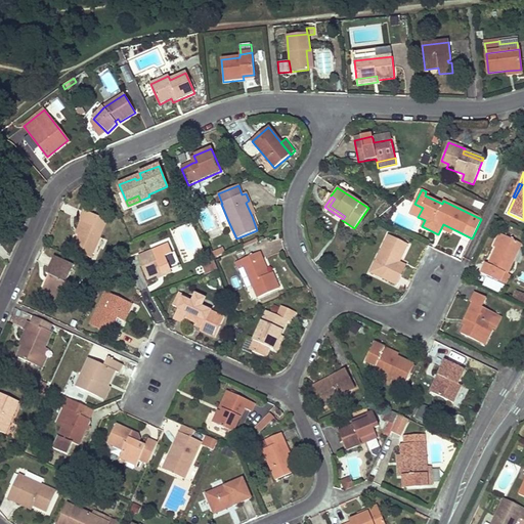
[(255,214),(249,201),(246,203),(252,216),(255,214)]
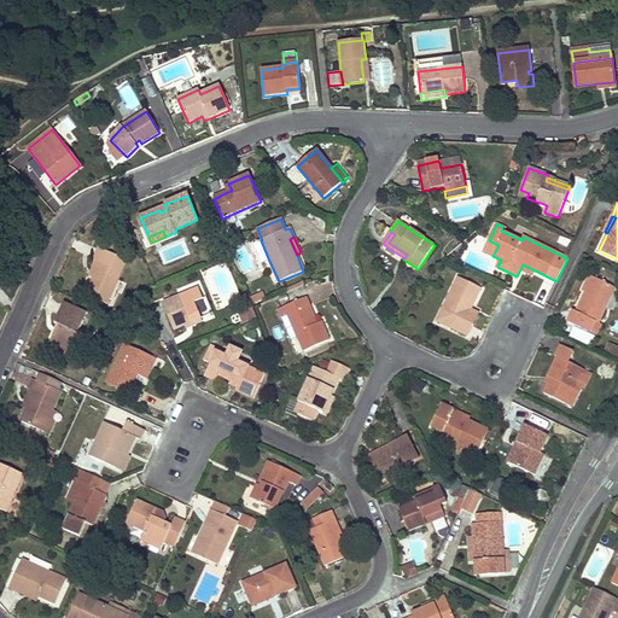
[(269,261),(261,240),(252,244),(261,264),(269,261)]
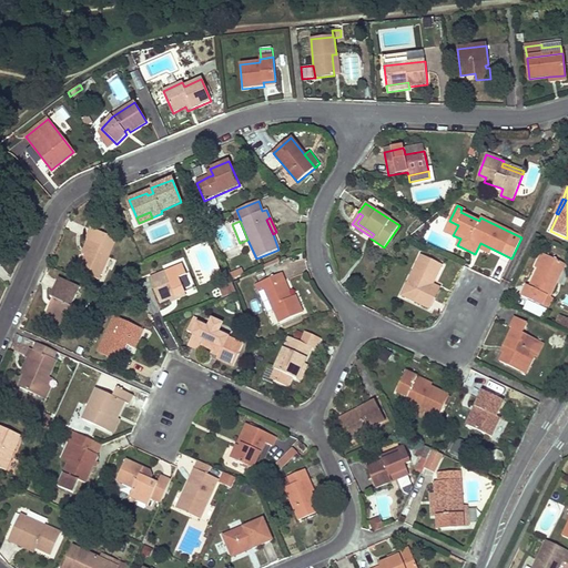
[(453,235),(458,225),(449,221),(444,231),(453,235)]
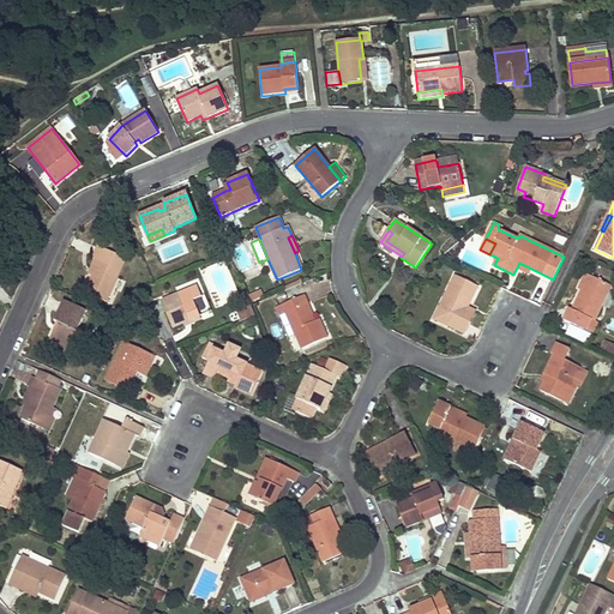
[(106,302),(126,259),(98,247),(92,259),(95,260),(100,263),(94,276),(85,293),(106,302)]
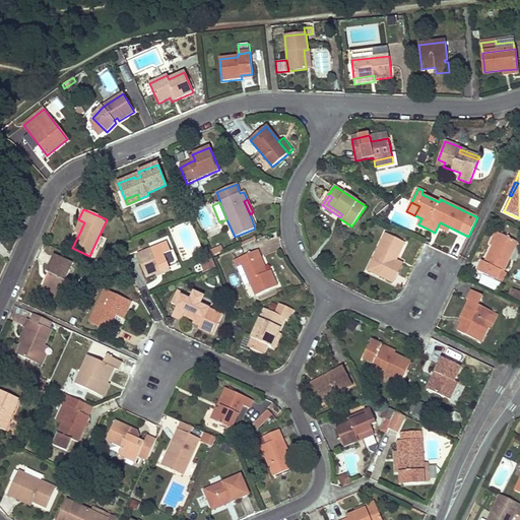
[(79,234),(84,222),(80,220),(75,233),(79,234)]
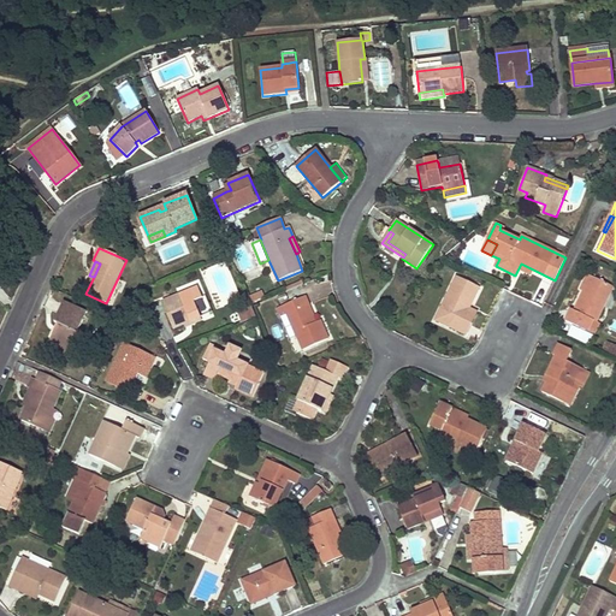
[(533,270),(521,264),(519,268),(532,274),(533,270)]
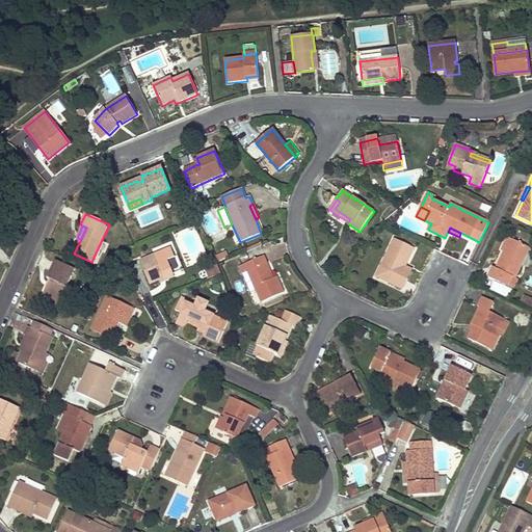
[(504,251),(510,238),(507,237),(501,250),(504,251)]
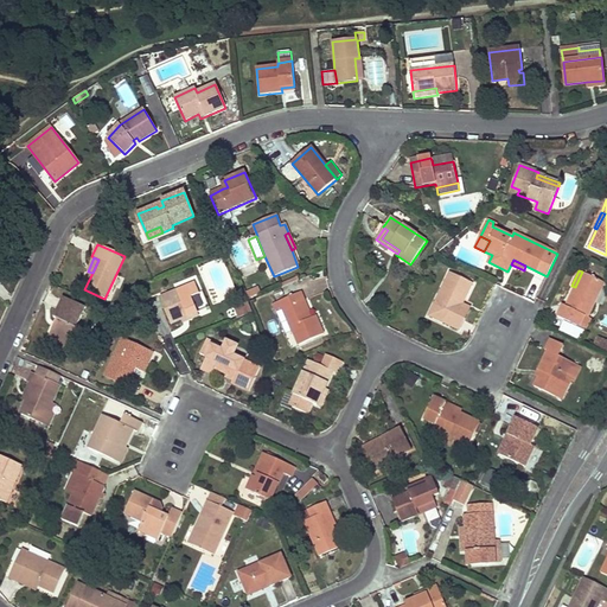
[(587,317),(604,282),(582,272),(575,287),(566,307),(562,305),(556,317),(585,330),(590,319),(587,317)]
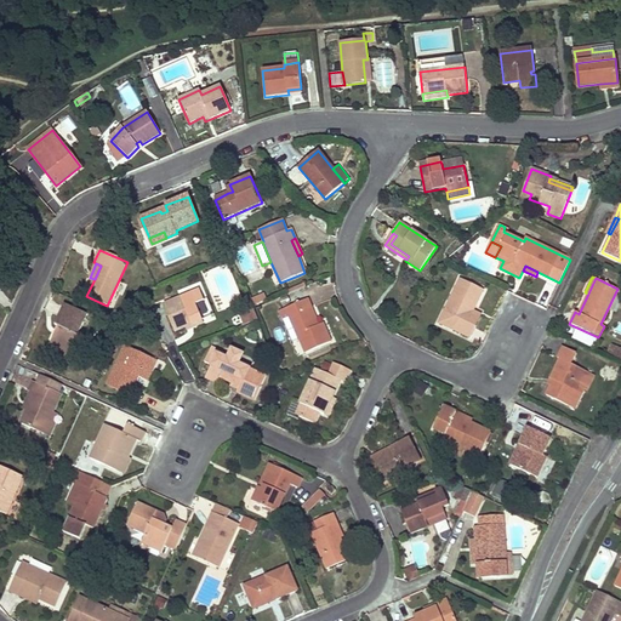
[(472,325),(477,313),(473,312),(469,309),(472,305),(476,306),(483,290),(461,279),(439,323),(471,339),(476,326),(472,325)]
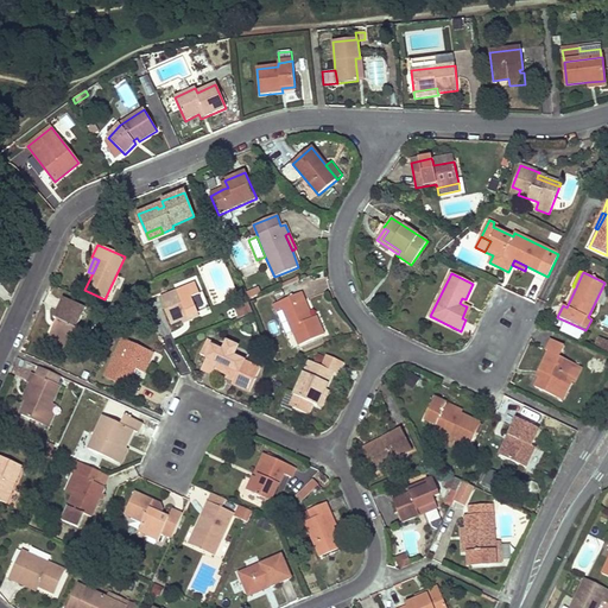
[(283,289),(299,282),(298,278),(282,285),(283,289)]
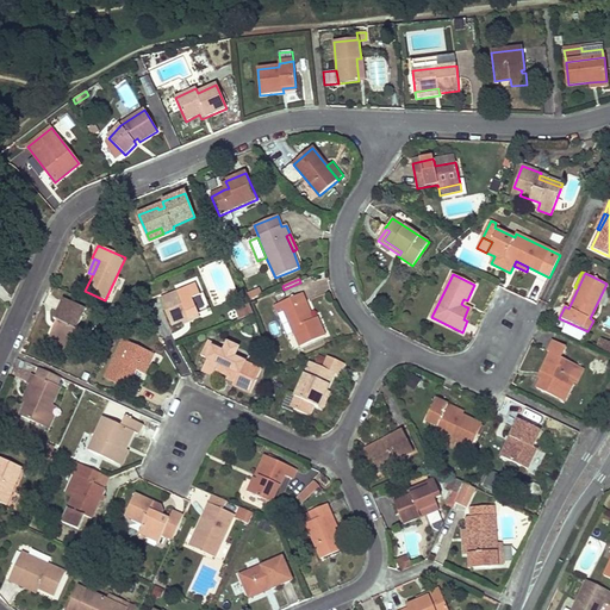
[(199,315),(192,299),(200,296),(195,285),(160,299),(172,325),(182,321),(198,315),(199,315)]
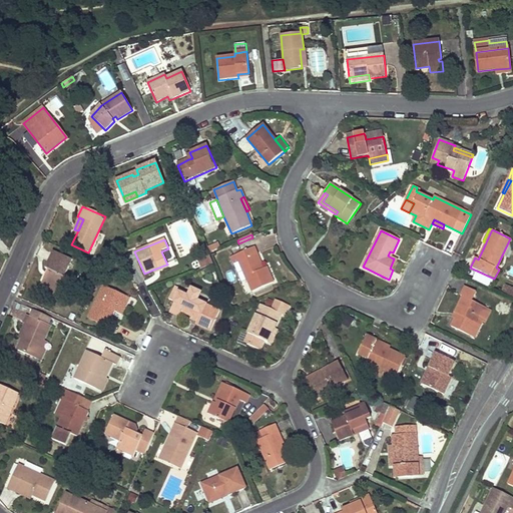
[(220,247),(218,242),(210,246),(212,251),(220,247)]
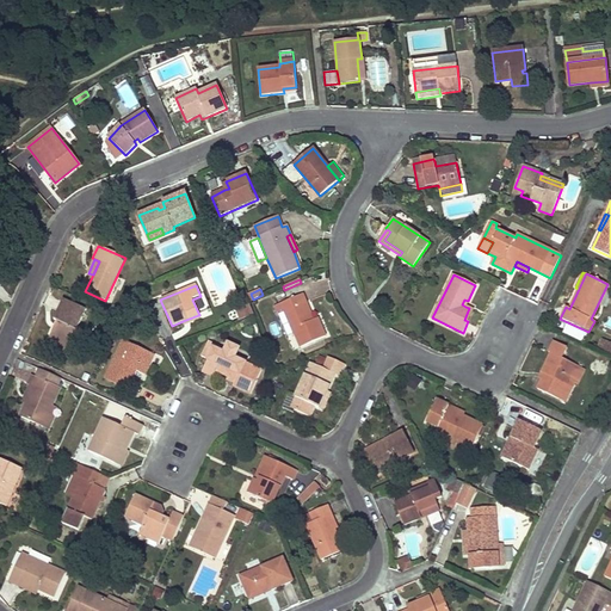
[(326,337),(318,319),(314,320),(310,321),(303,303),(307,302),(303,295),(275,307),(278,314),(285,312),(301,347),(326,337)]
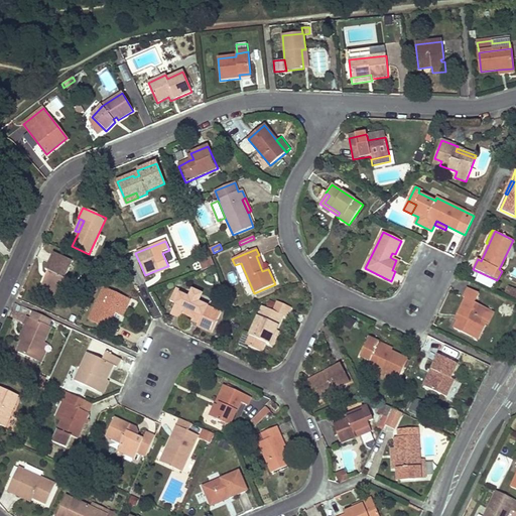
[(61,293),(68,279),(66,278),(73,263),(53,254),(46,270),(48,271),(40,289),(55,295),(61,293)]
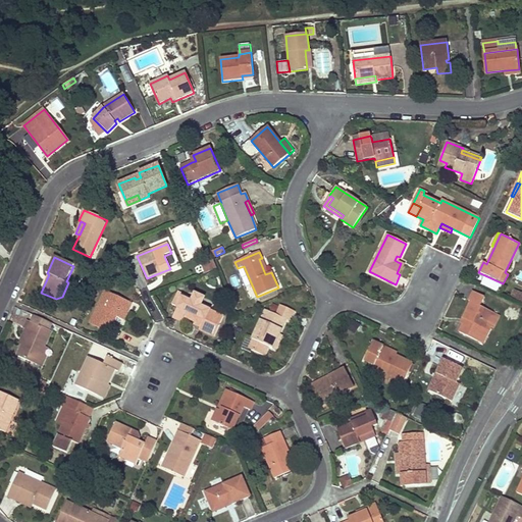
[(268,273),(262,258),(259,259),(265,274),(268,273)]
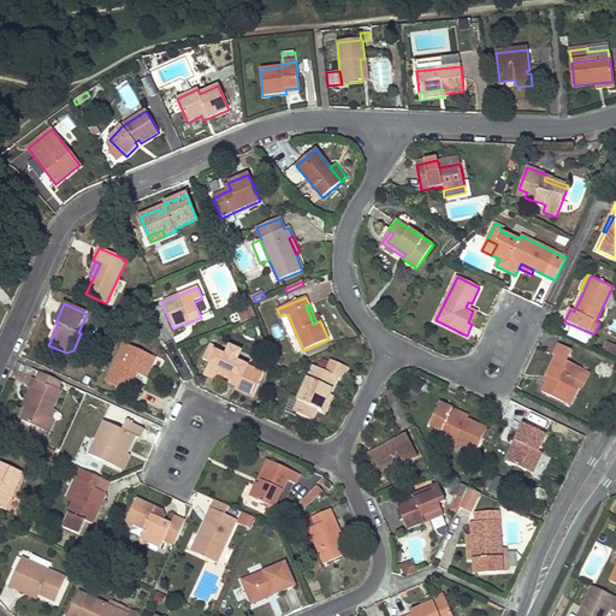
[(256,318),(253,307),(237,314),(242,324),(256,318)]
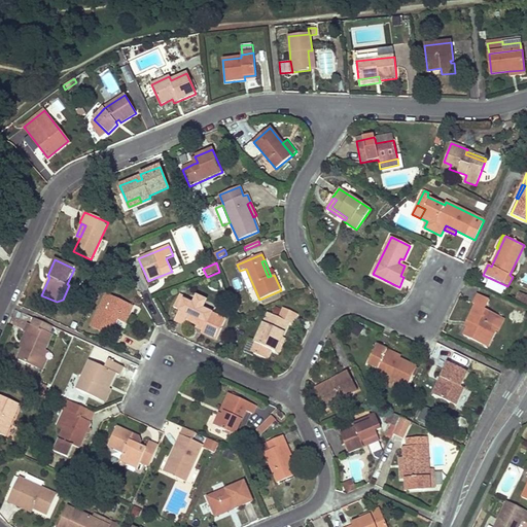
[(403,277),(409,268),(405,266),(400,276),(403,277)]
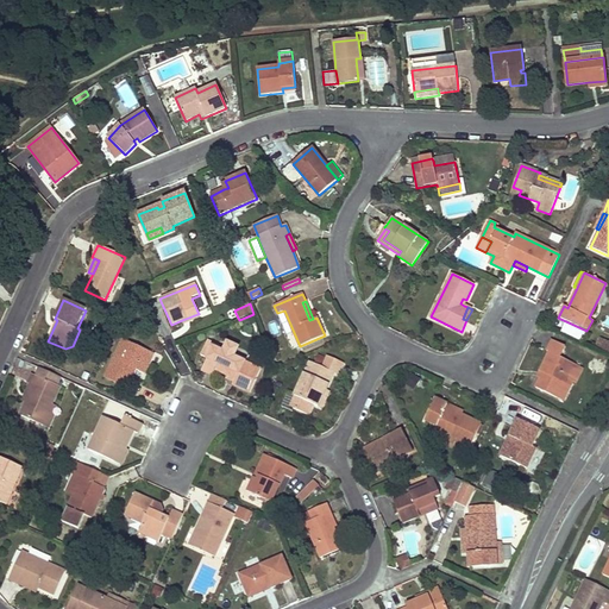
[(183,324),(199,318),(198,314),(182,320),(183,324)]
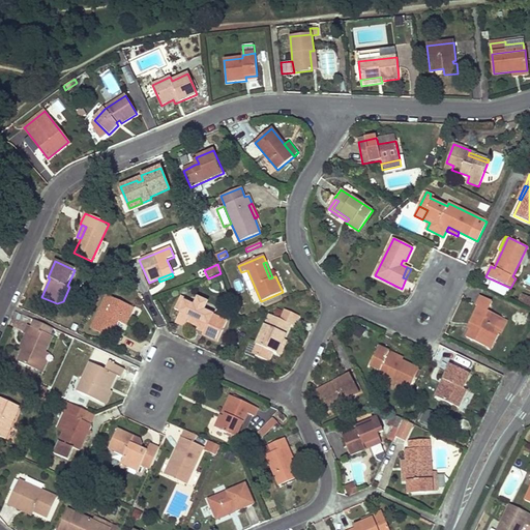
[(192,311),(196,302),(180,295),(179,298),(185,300),(182,307),(192,312),(192,311)]
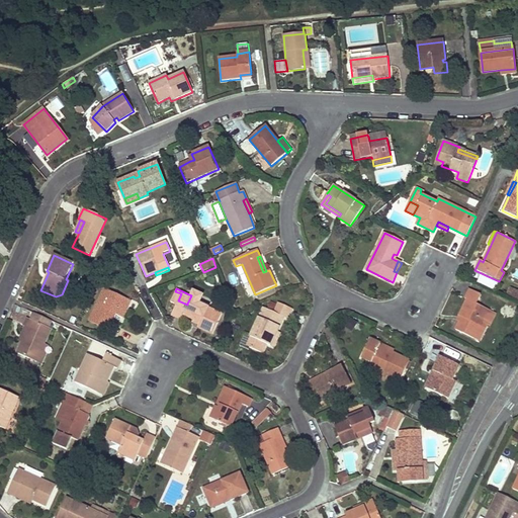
[(123,318),(131,301),(104,289),(89,322),(105,329),(112,313),(115,314),(123,318)]
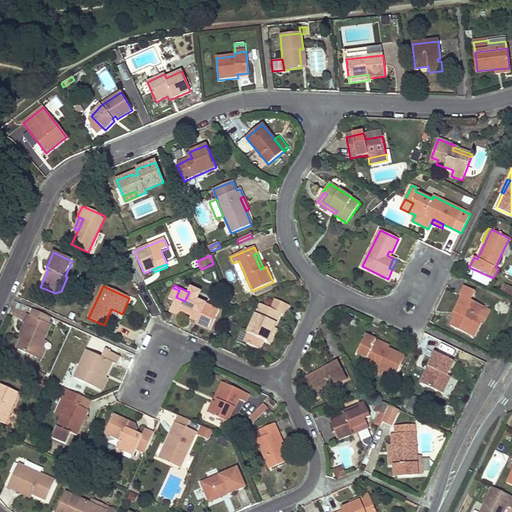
[(484,322),(490,309),(471,300),(475,291),(464,286),(460,295),(462,296),(454,312),(457,313),(454,318),(451,326),(468,334),(476,318),(481,321),(484,322)]
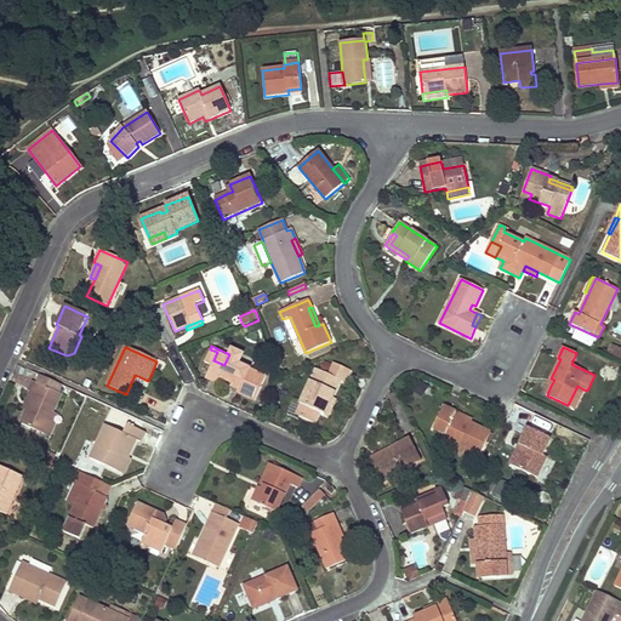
[(67,355),(49,348),(47,352),(64,360),(75,357),(74,353),(67,355)]
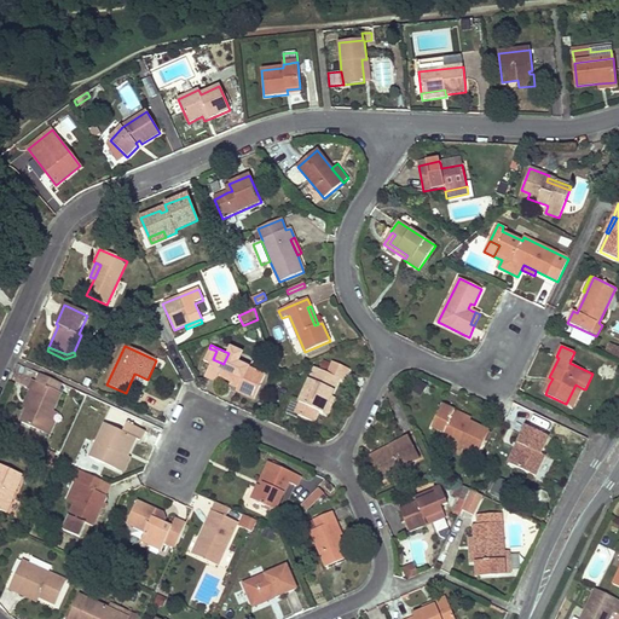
[(255,398),(266,375),(247,366),(238,362),(239,359),(242,356),(230,351),(229,353),(224,363),(224,364),(213,359),(217,351),(209,348),(204,360),(210,364),(206,376),(217,381),(219,376),(232,382),(239,385),(238,388),(237,391),(241,392),(253,398),(255,398)]
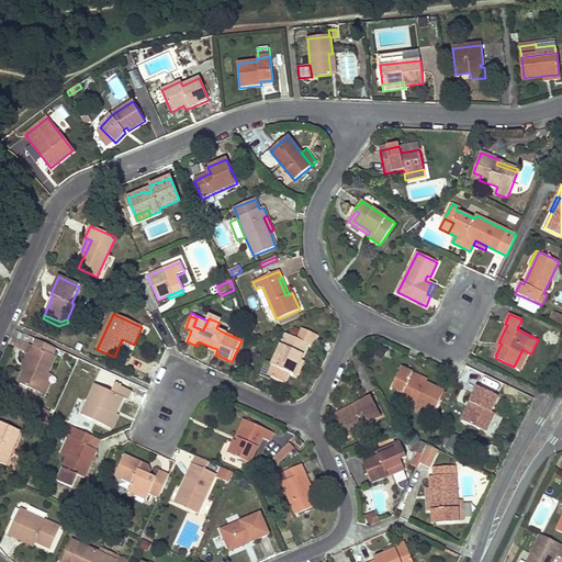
[(296,337),(300,329),(294,327),(290,335),(296,337)]
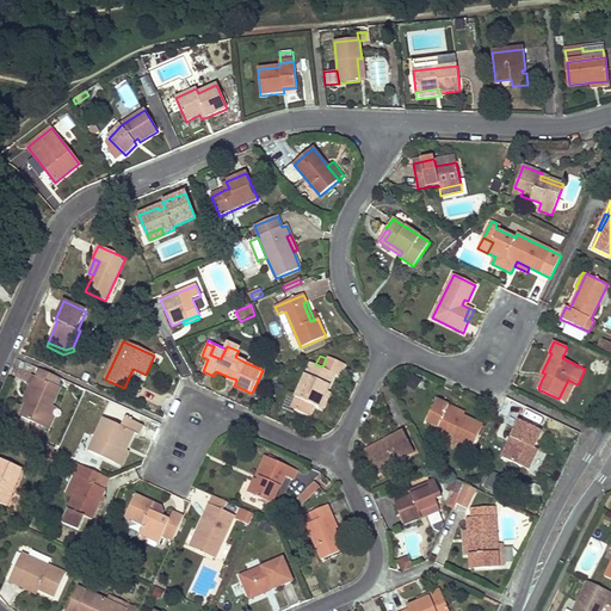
[(327,392),(334,374),(339,376),(344,364),(328,357),(323,369),(312,363),(296,397),(302,400),(297,412),(309,417),(314,406),(319,408),(327,392)]
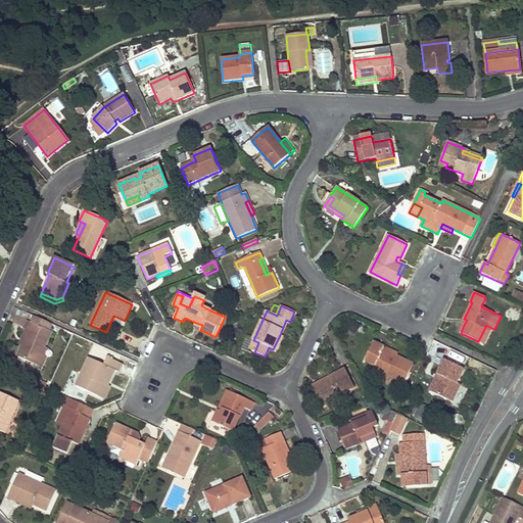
[(44,347),(51,332),(49,331),(52,324),(35,316),(32,323),(28,322),(25,329),(26,330),(29,331),(22,345),(17,357),(36,365),(44,347)]
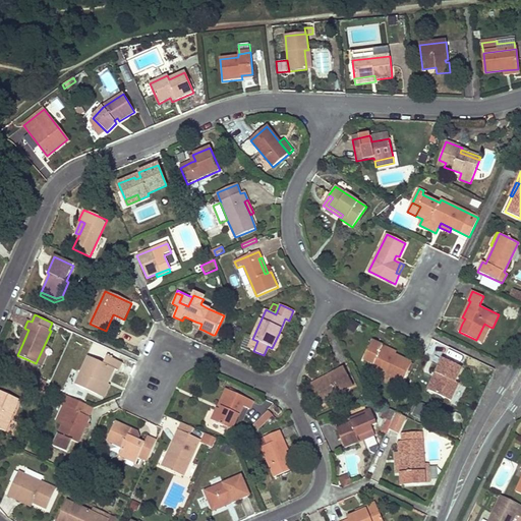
[(109,332),(116,315),(113,314),(106,331),(109,332)]
